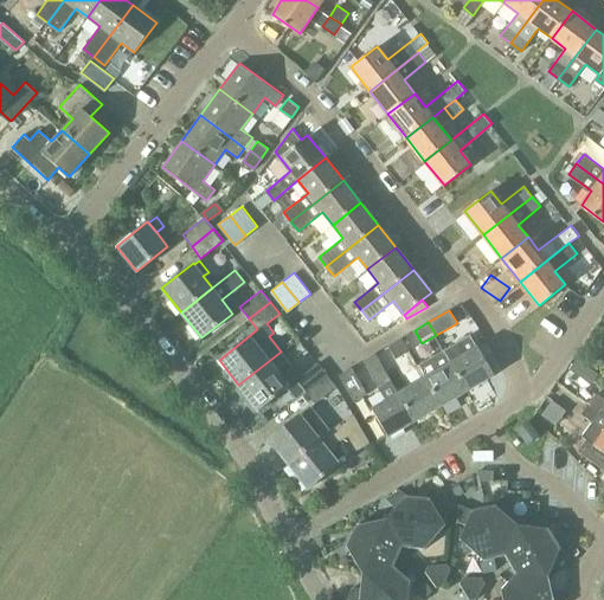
[(444,349),(468,391),(495,374),(477,346),(470,334),(444,349)]
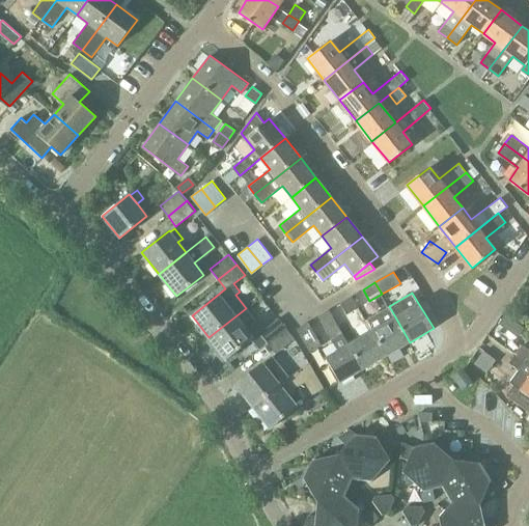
[(347,314),(359,307),(353,296),(340,303),(347,314)]
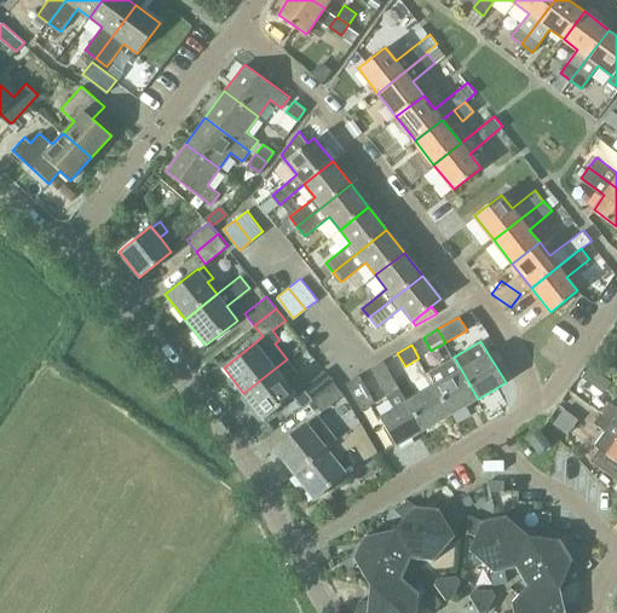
[(427,372),(451,415),(478,399),(454,357),(427,372)]
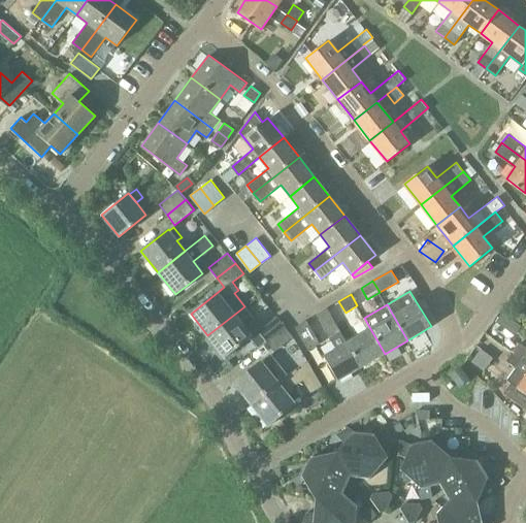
[(256,349),(266,340),(285,326),(276,316),(261,328),(244,306),(207,335),(225,357),(248,339),(256,349)]
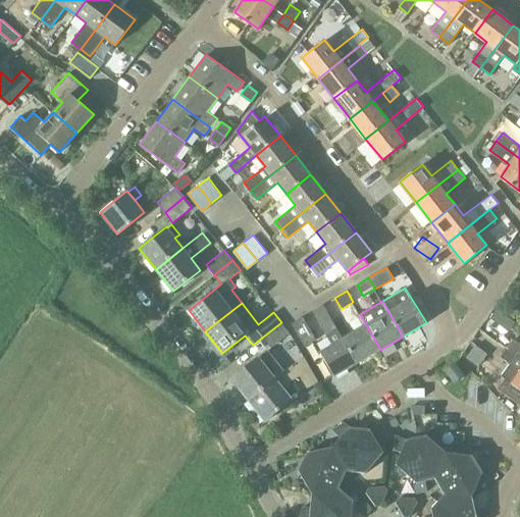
[(334,376),(358,362),(343,338),(323,304),(313,310),(332,344),(320,351),(334,376)]
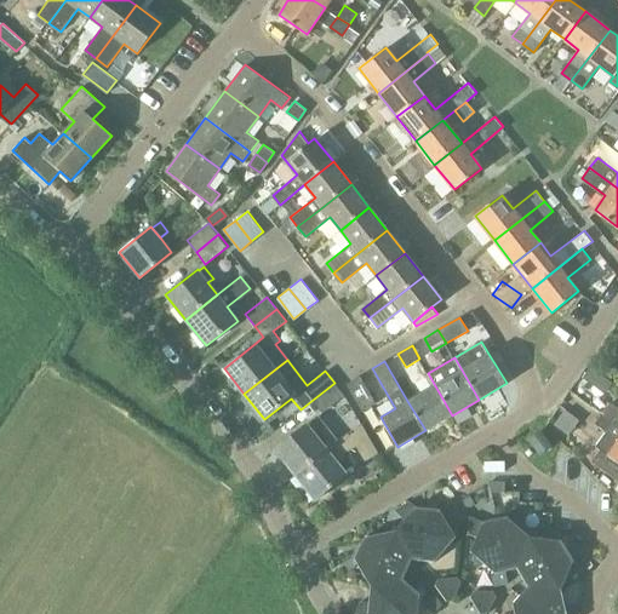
[(602,373),(593,367),(584,378),(594,384),(602,373)]
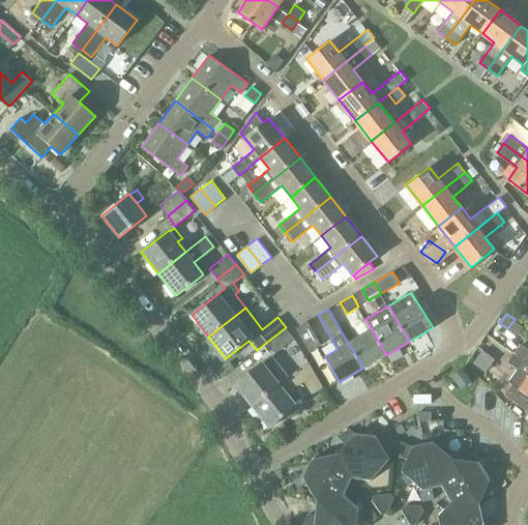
[(363,368),(386,355),(365,319),(354,325),(360,336),(348,343),(363,368)]
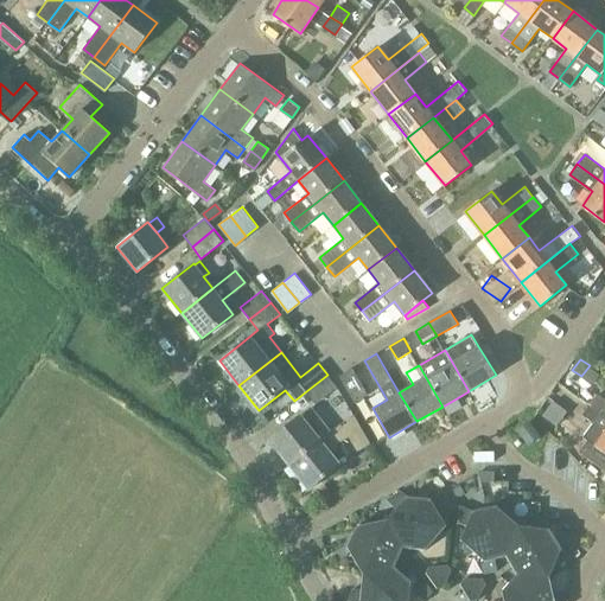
[(355,402),(368,394),(352,368),(339,375),(355,402)]
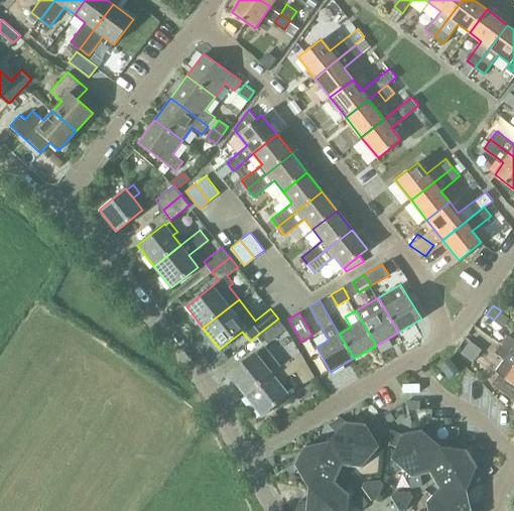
[(286,329),(278,318),(260,333),(268,343),(286,329)]
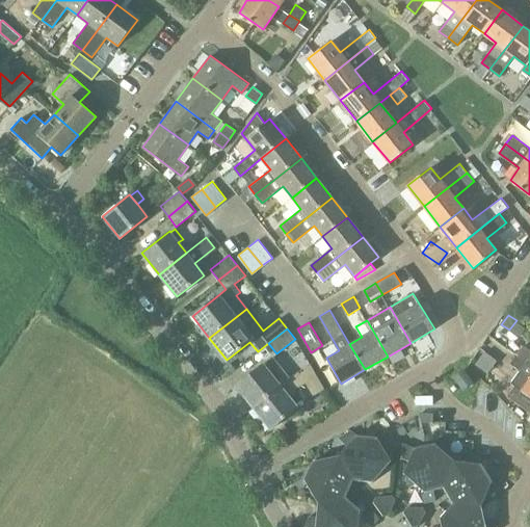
[(494,340),(485,347),(504,367),(512,360),(494,340)]
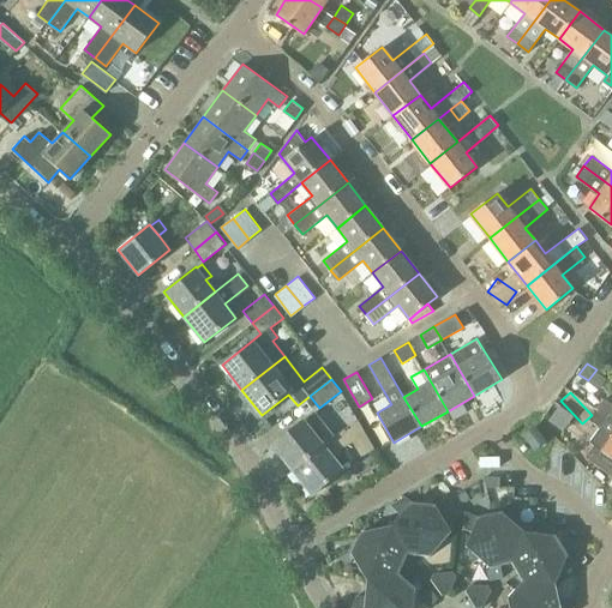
[(611,402),(605,397),(597,408),(609,416),(611,411),(611,402)]
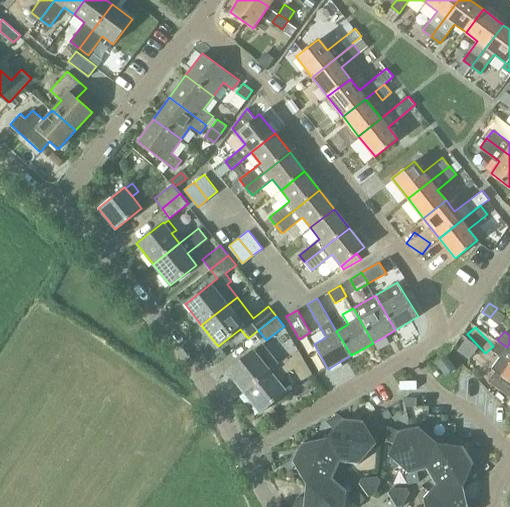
[(509,349),(507,347),(497,340),(491,349),(501,356),(492,368),(496,370),(489,381),(509,395),(509,349)]
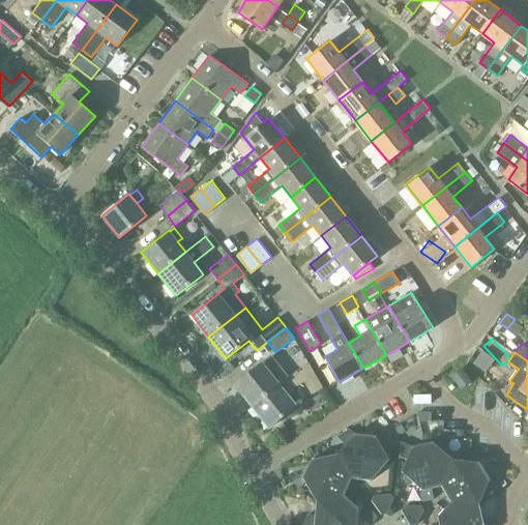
[(235,383),(252,405),(280,384),(270,373),(275,368),(268,359),(263,363),(262,361),(235,383)]
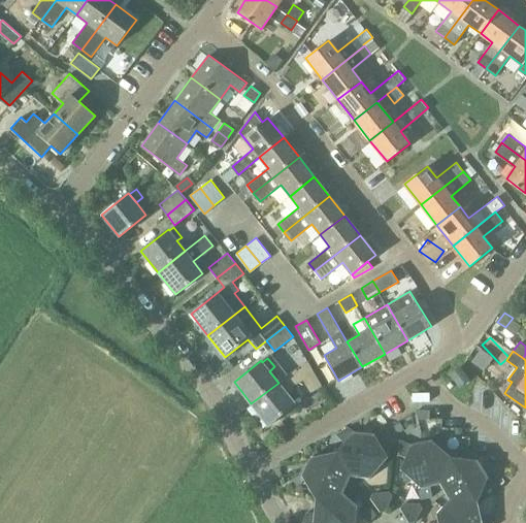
[(296,367),(278,383),(251,403),(268,425),(295,404),(286,392),(296,384),(303,380),(310,392),(322,385),(307,361),(296,367)]
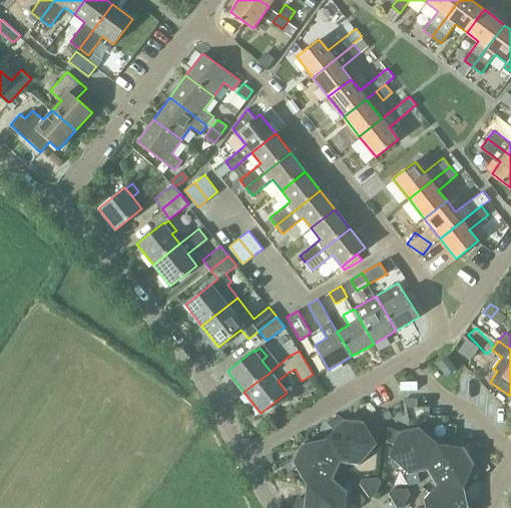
[(447,375),(457,368),(447,356),(437,363),(447,375)]
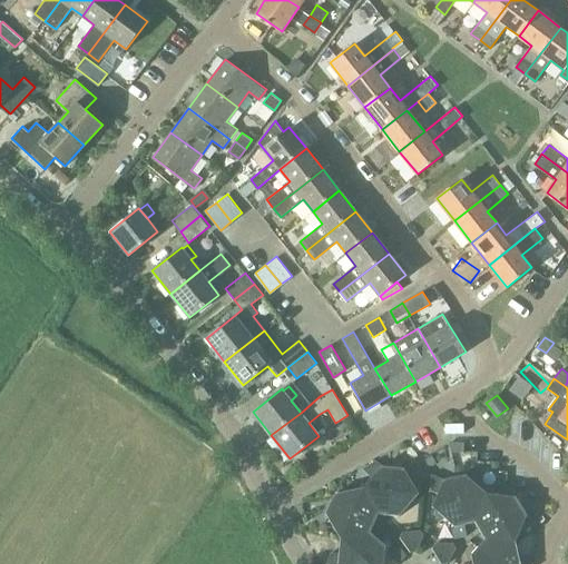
[(456,441),(450,441),(452,451),(464,451),(464,441),(456,441)]
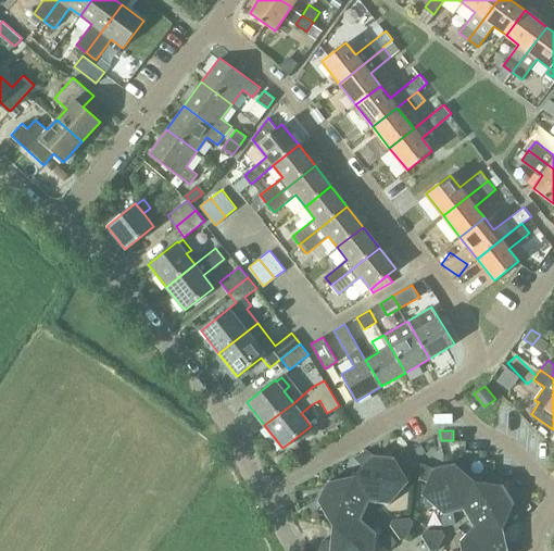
[(369,501),(379,499),(383,459),(373,454),(367,449),(354,458),(363,465),(354,476),(369,501)]
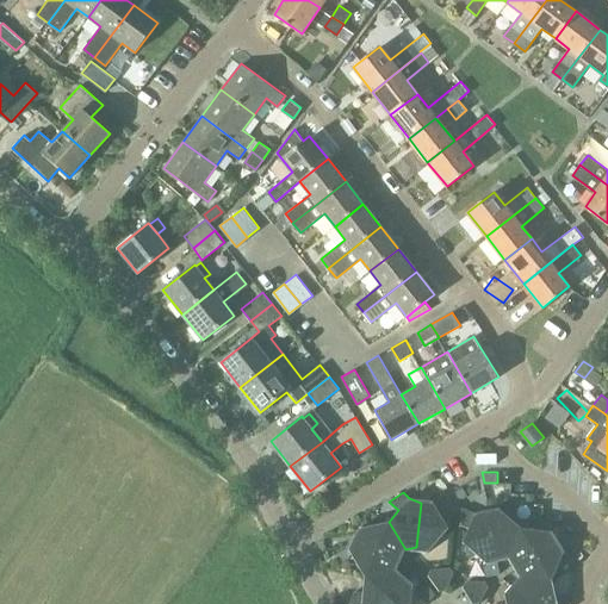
[(421,503),(416,547),(427,552),(448,528),(440,515),(452,508),(440,496),(432,500),(421,503)]
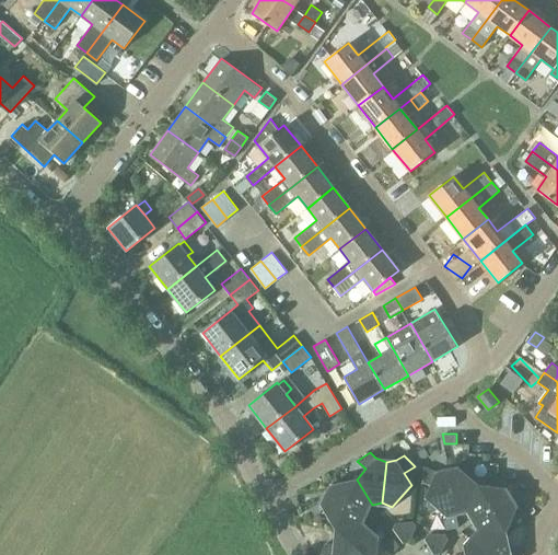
[(467,512),(479,485),(468,476),(474,471),(465,457),(457,466),(448,472),(456,511),(467,512)]
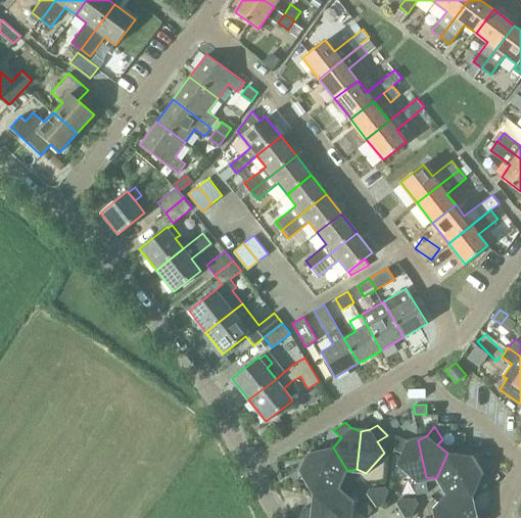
[(426,477),(418,440),(408,439),(396,434),(395,450),(401,453),(396,465),(418,482),(426,477)]
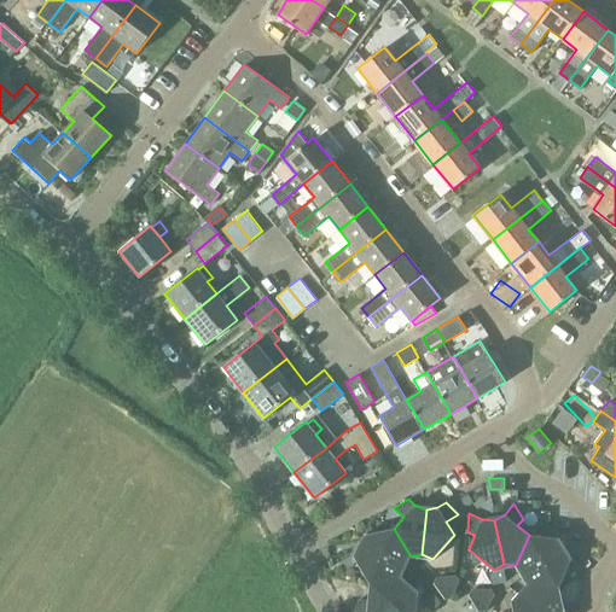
[(411,557),(394,529),(362,536),(362,548),(354,557),(370,584),(402,577),(411,557)]
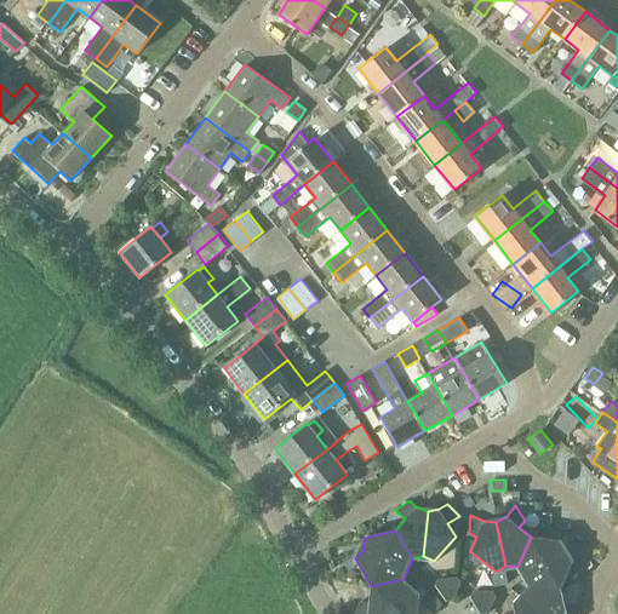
[(531,537),(518,567),(528,586),(561,589),(573,560),(565,552),(562,540),(531,537)]
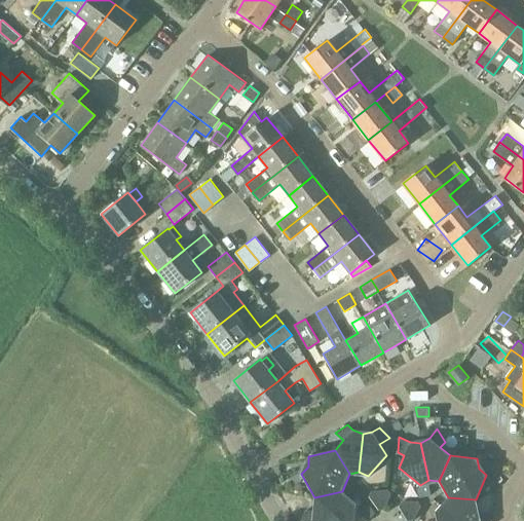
[(379,510),(384,509),(391,493),(388,489),(372,490),(370,496),(379,510)]
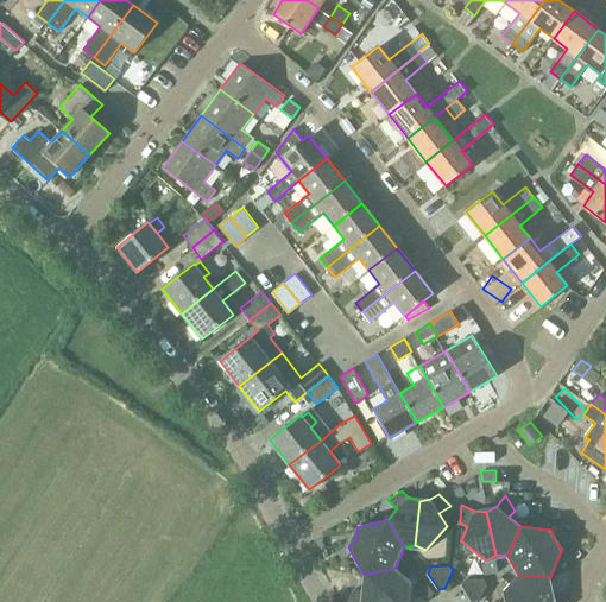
[(379,601),(401,577),(396,568),(364,575),(363,589),(354,589),(347,601),(379,601)]
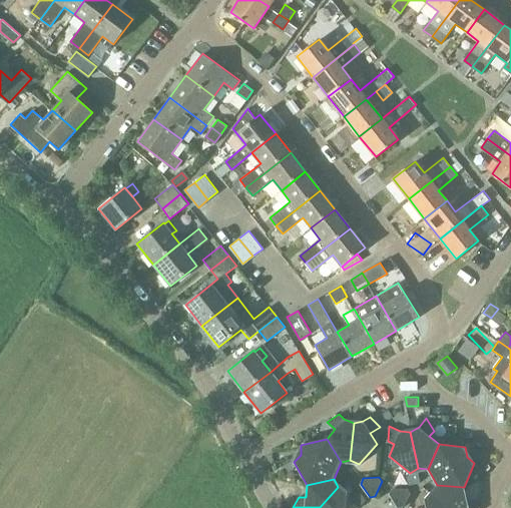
[(467,500),(464,487),(437,485),(433,493),(449,507),(479,507),(474,498),(467,500)]
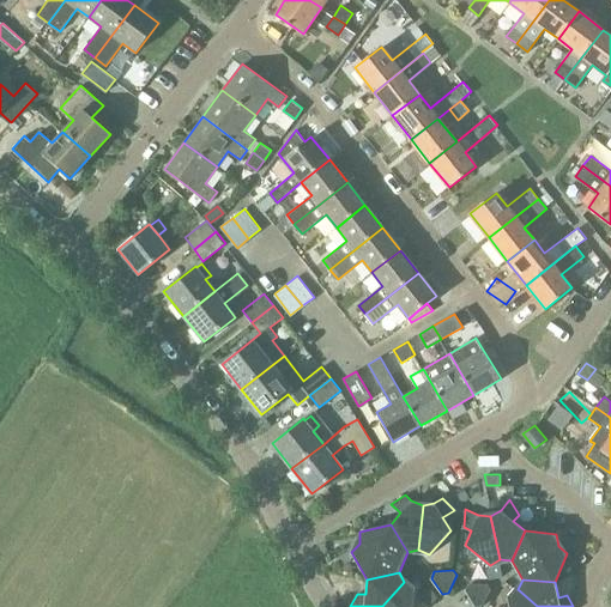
[(404,582),(382,606),(413,606),(416,587),(404,582)]
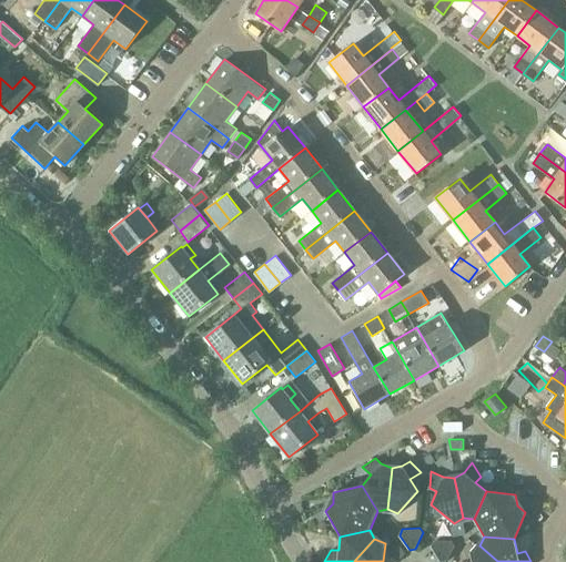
[(441,561),(446,561),(455,545),(453,540),(434,540),(431,545),(441,561)]
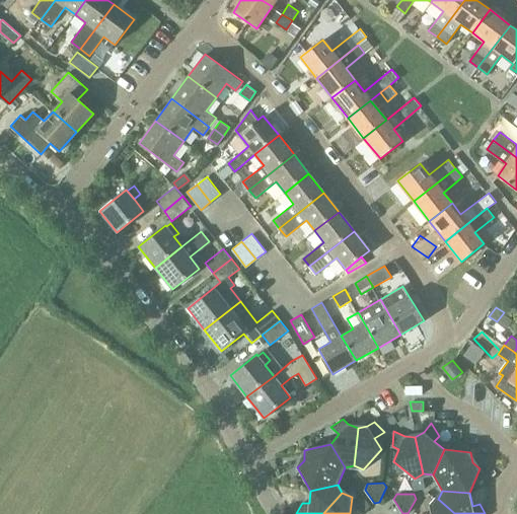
[(364,495),(356,501),(365,513),(371,504),(364,495)]
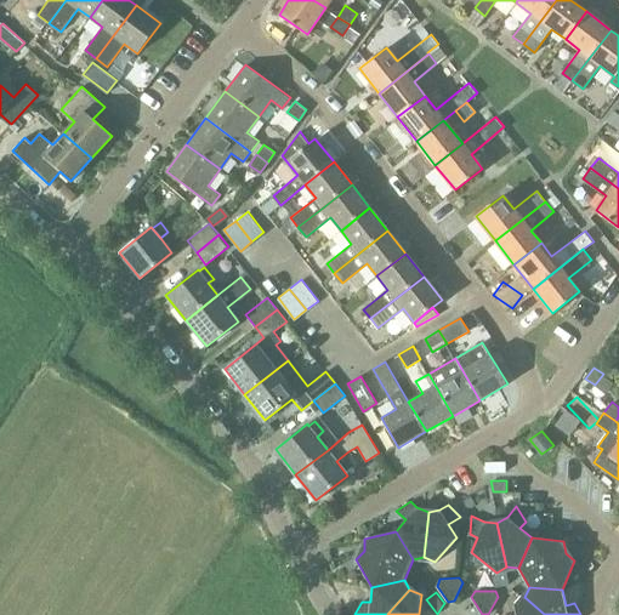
[(544,614),(524,597),(514,603),(516,614),(544,614)]
